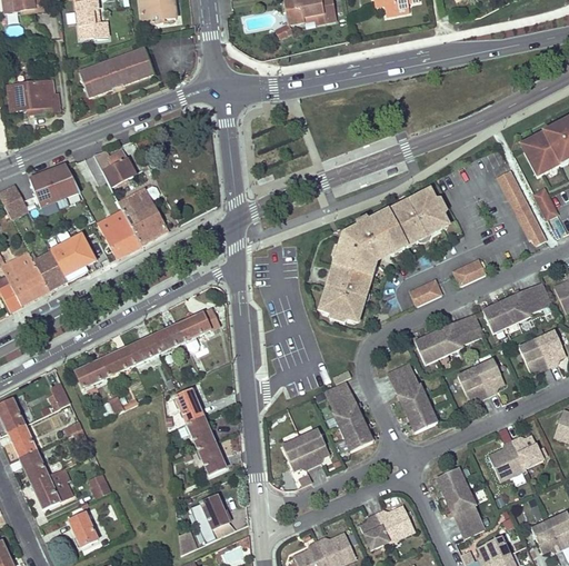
[(2,0),(5,11),(20,9),(25,9),(25,12),(43,10),(42,0),(2,0)]
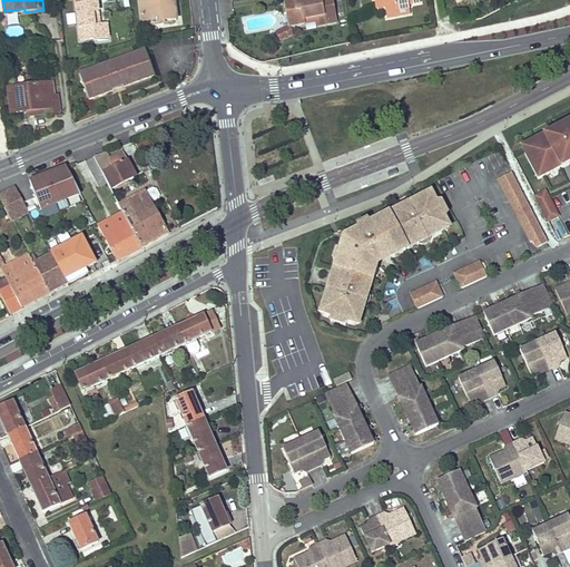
[(149,0),(140,1),(143,23),(163,21),(163,17),(176,16),(174,0),(149,0)]
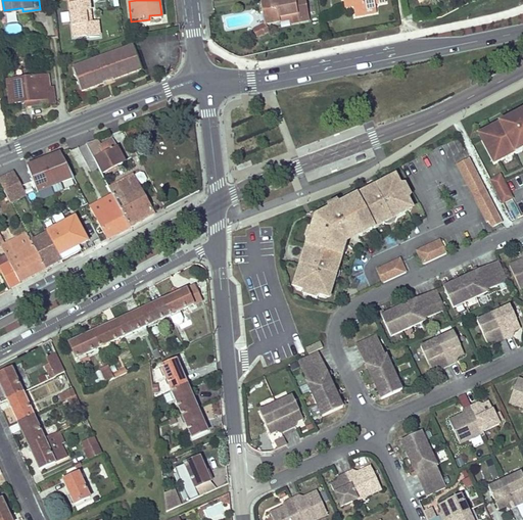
[(265,21),(279,18),(278,15),(297,11),(298,18),(310,17),(305,0),(260,0),(265,21)]
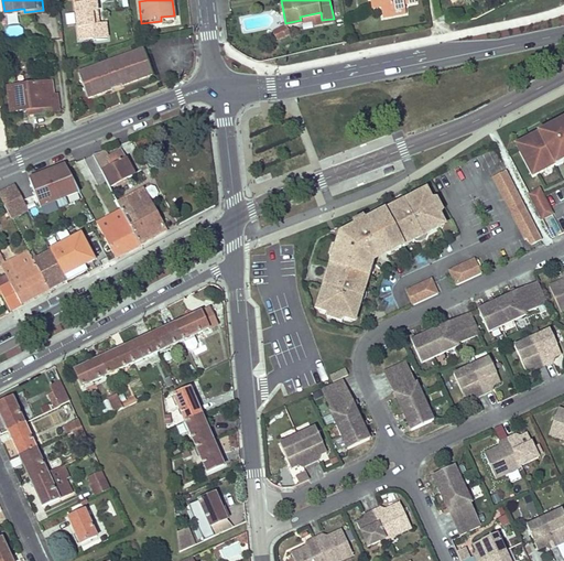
[(380,3),(381,9),(404,4),(403,1),(410,0),(370,0),(371,6),(380,3)]
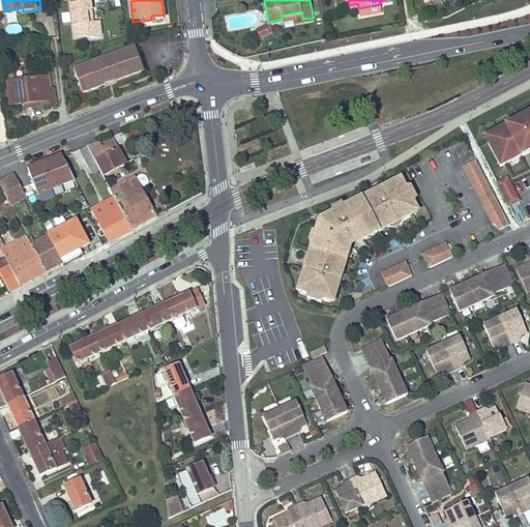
[(90,1),(71,3),(70,3),(75,34),(100,31),(99,20),(92,21),(87,22),(86,10),(91,9),(90,1)]
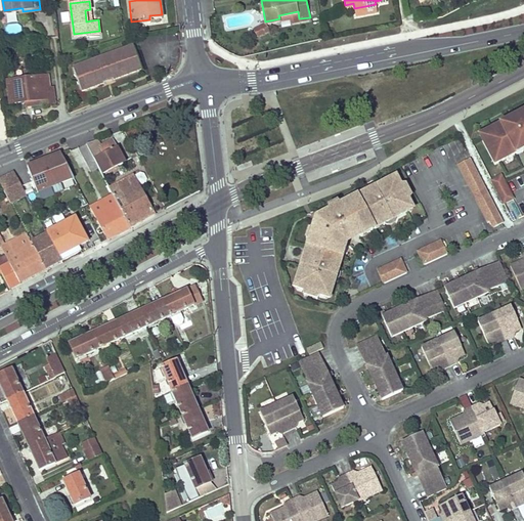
[(376,4),(354,8),(355,13),(377,9),(376,4)]
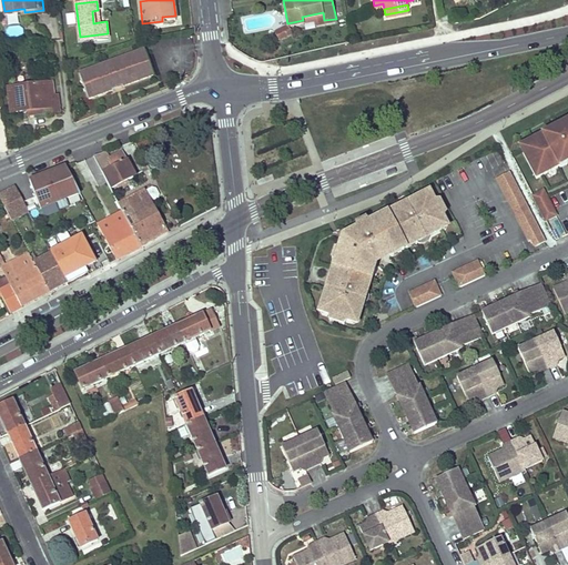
[(302,17),(303,20),(315,18),(315,22),(324,20),(323,12),(302,17)]
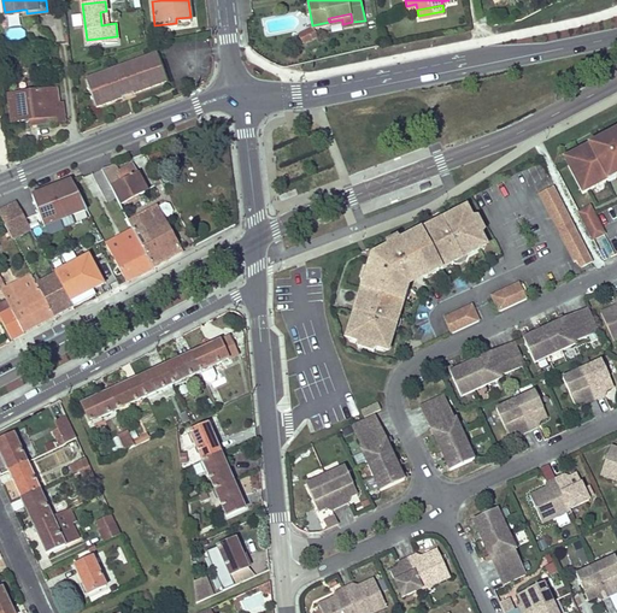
[(305,31),(304,29),(299,31),(303,39),(311,35),(309,29),(305,31)]
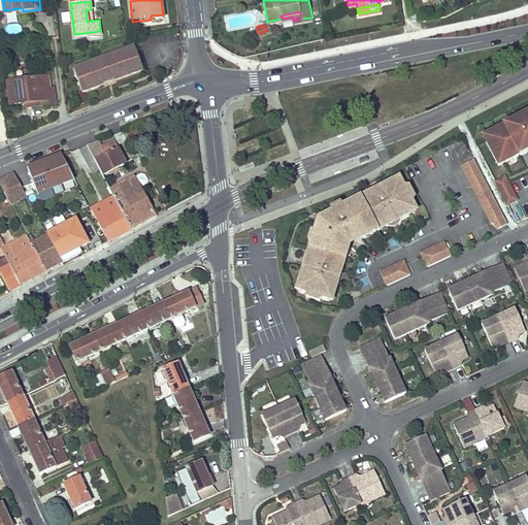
[(134,43),(73,65),(81,89),(142,67),(134,43)]
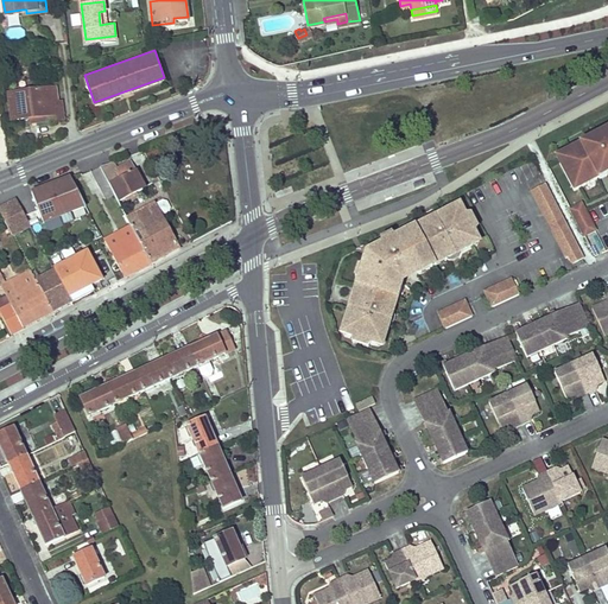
[(11,118),(29,115),(54,113),(52,99),(57,99),(55,86),(7,90),(11,118)]
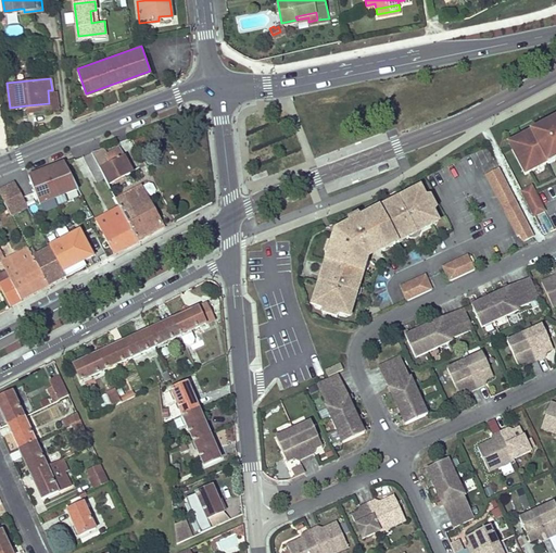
[(508,146),(523,173),(555,154),(555,116),(516,138),(517,141),(508,146)]
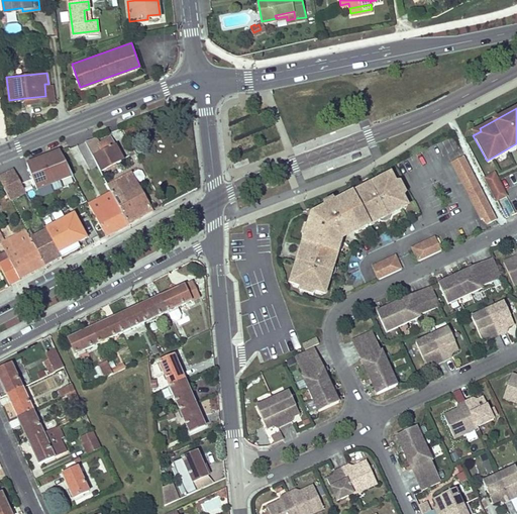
[(137,123),(124,129),(128,139),(142,133),(137,123)]
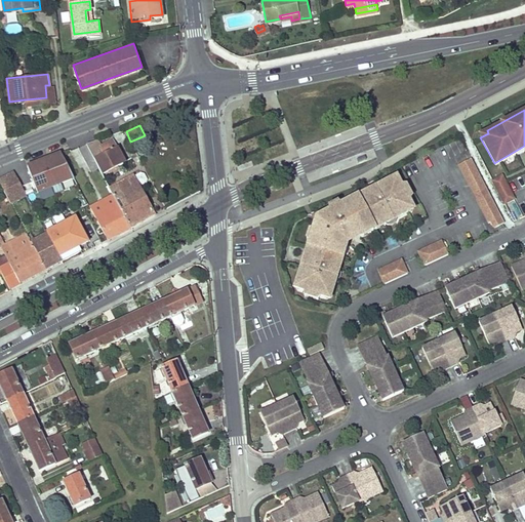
[(97,137),(86,143),(95,159),(98,165),(102,171),(124,159),(113,137),(101,144),(97,137)]
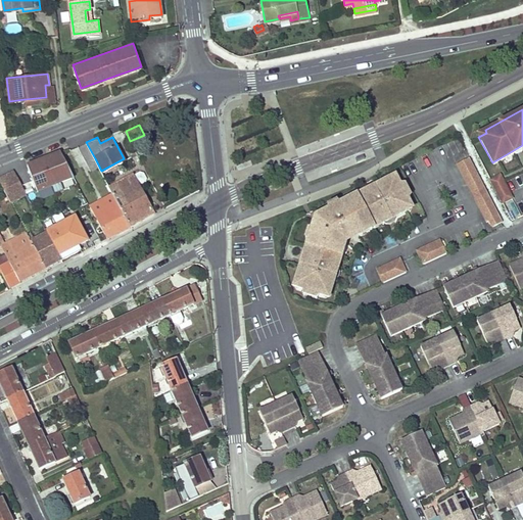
[(86,142),(78,145),(87,162),(95,158),(86,142)]
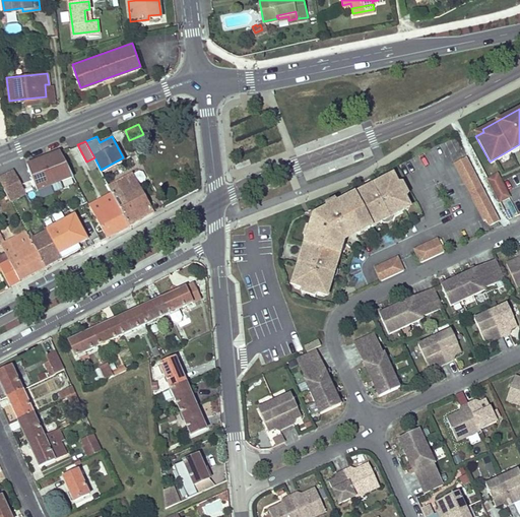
[(52,151),(56,163),(65,158),(60,150),(59,148),(52,151)]
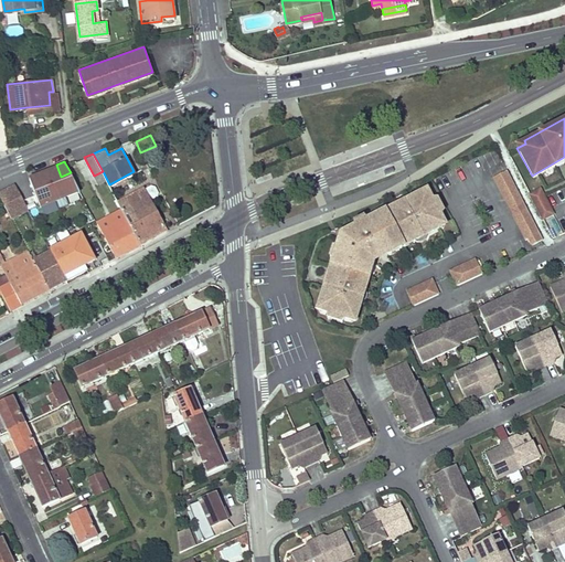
[(56,165),(49,168),(50,170),(46,172),(56,198),(80,189),(71,172),(61,177),(56,165)]
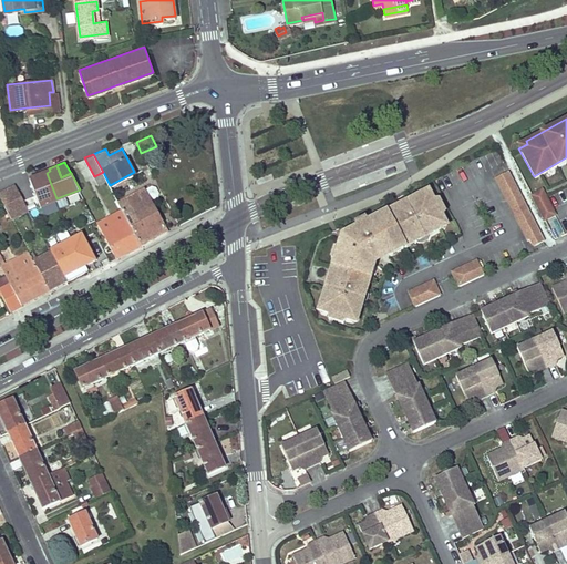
[(546,173),(550,182),(564,175),(559,165),(546,173)]
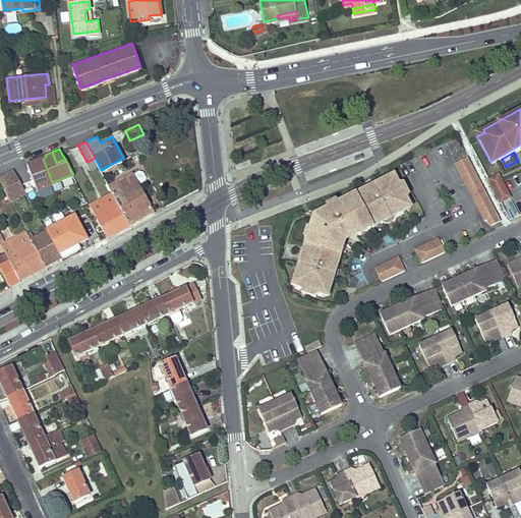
[(499,220),(465,156),(453,162),(483,220),(484,219),(486,219),(489,225),(499,220)]
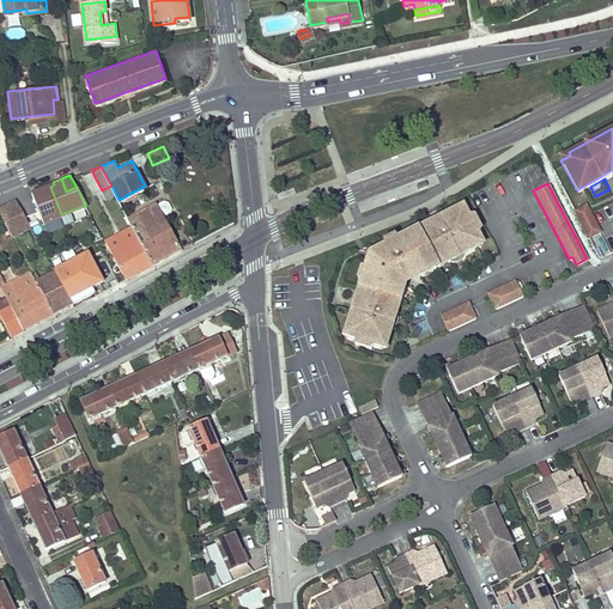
[(44,186),(31,190),(43,221),(61,214),(50,187),(46,188),(44,186)]
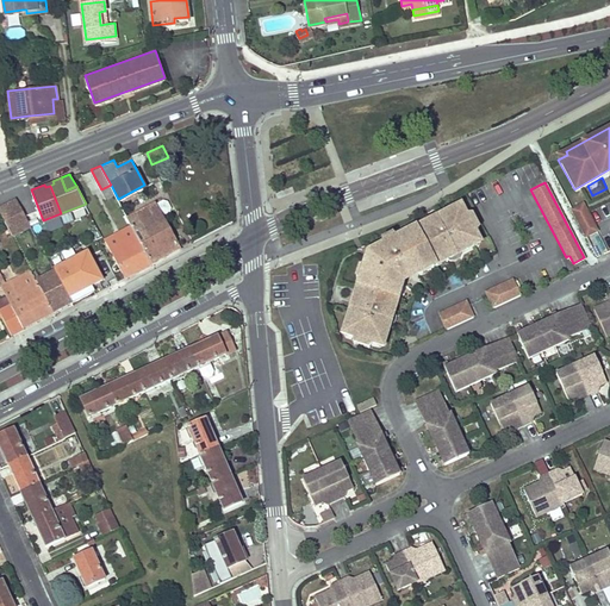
[(111,185),(101,189),(105,197),(114,192),(111,185)]
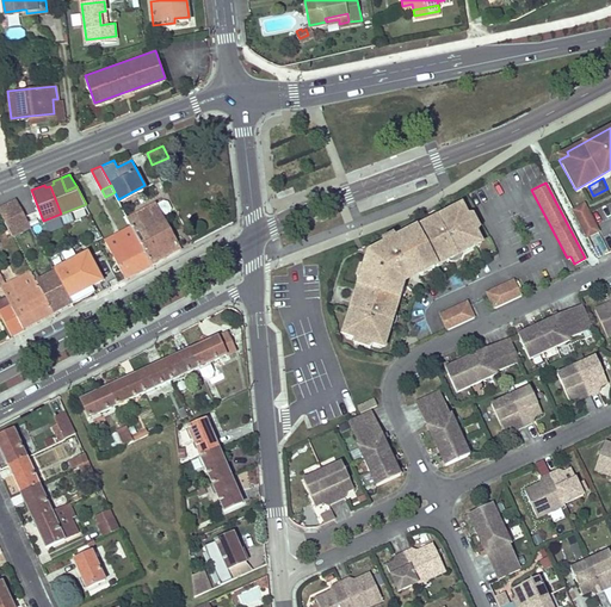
[(0,204),(0,211),(4,220),(23,210),(16,197),(0,204)]
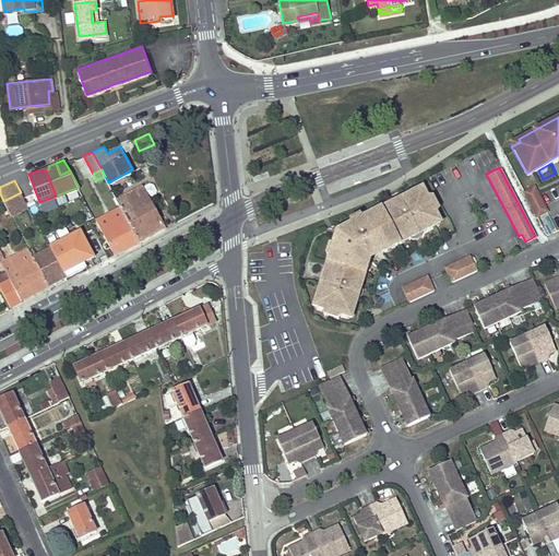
[(149,180),(116,197),(119,204),(123,212),(138,239),(164,225),(147,194),(154,190),(155,187),(152,180),(149,180)]
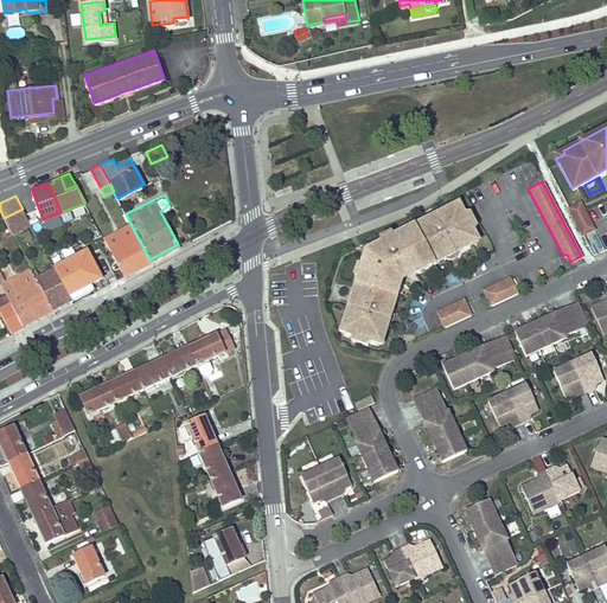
[(581,200),(570,206),(585,232),(595,226),(581,200)]
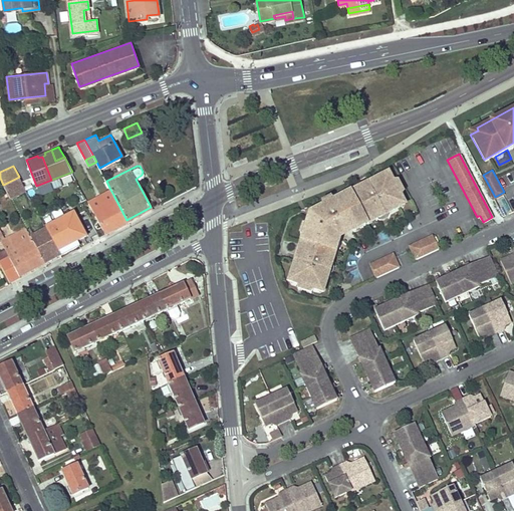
[(318,291),(322,288),(326,274),(327,274),(327,273),(328,273),(329,272),(330,272),(330,271),(331,270),(332,269),(332,268),(332,267),(332,266),(332,265),(332,264),(331,263),(331,262),(335,251),(332,250),(334,244),(336,245),(339,235),(338,233),(350,226),(352,230),(376,218),(377,218),(378,219),(379,219),(380,219),(381,219),(382,218),(383,218),(384,218),(384,217),(386,217),(387,216),(387,214),(388,214),(388,213),(388,212),(401,205),(402,200),(399,194),(402,192),(395,179),(392,181),(388,174),(383,173),(368,180),(367,180),(366,180),(364,180),(363,181),(362,181),(361,182),(360,183),(360,184),(359,185),(359,186),(331,200),(329,197),(319,202),(321,206),(307,213),(304,224),(301,223),(298,234),(301,235),(295,254),(291,266),(287,277),(289,281),(297,284),(296,287),(309,291),(310,288),(318,291)]
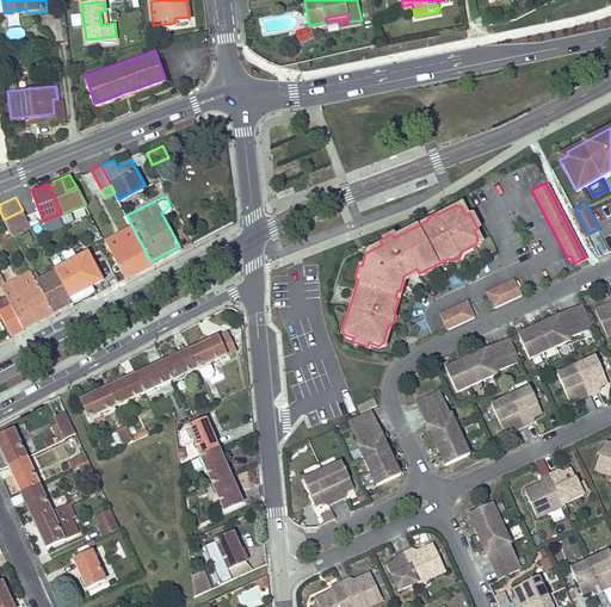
[(30,224),(23,210),(4,220),(11,234),(30,224)]
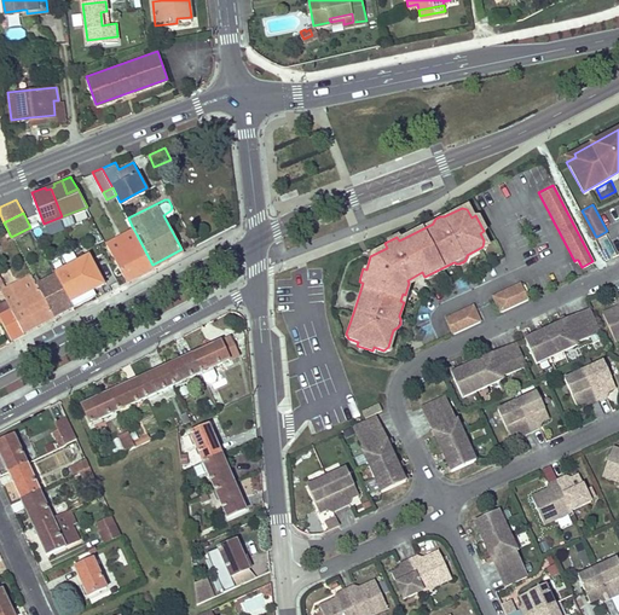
[(132,226),(105,241),(110,249),(137,235),(132,226)]
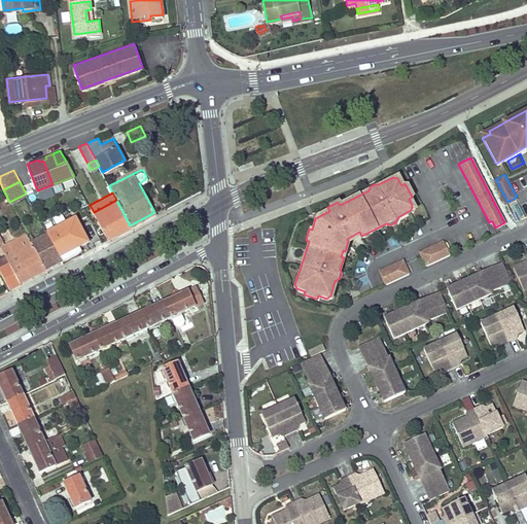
[(116,200),(94,212),(107,238),(130,225),(116,200)]
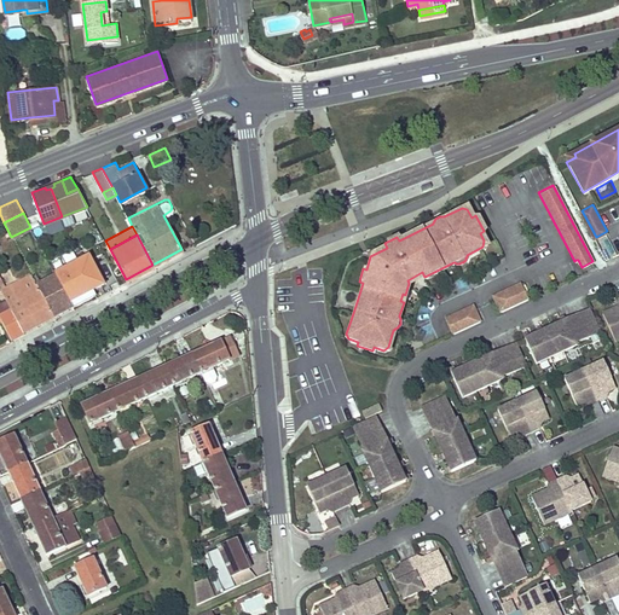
[(57,245),(45,251),(56,272),(73,303),(96,291),(93,286),(103,280),(88,253),(65,265),(58,251),(59,250),(57,245)]
